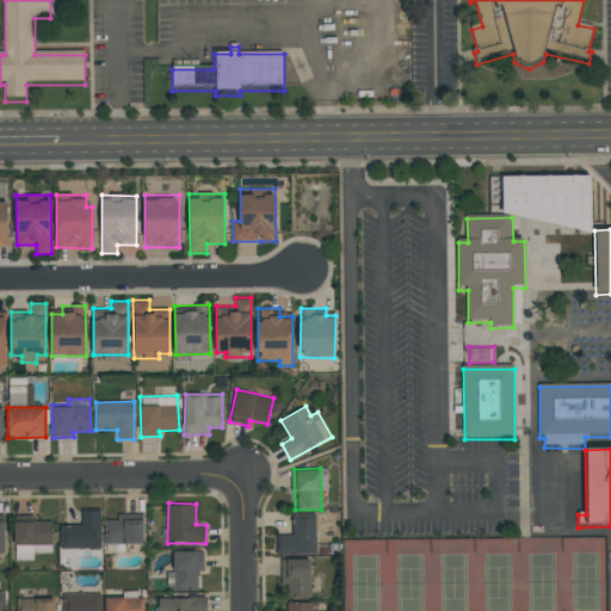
[(60,548),(100,549),(102,511),(81,510),(81,524),(61,524),(60,548)]
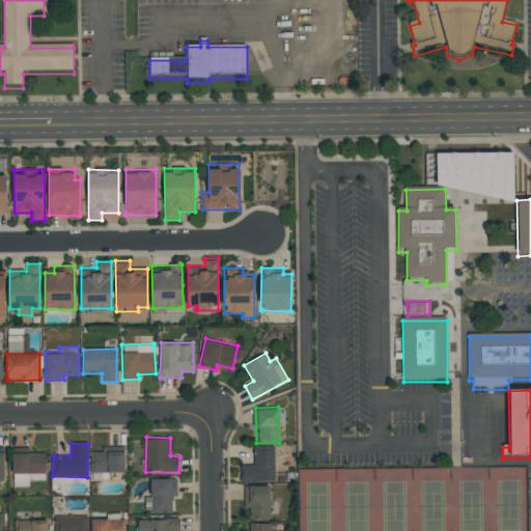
[(124,473),(124,446),(103,446),(103,451),(91,451),(90,473),(124,473)]
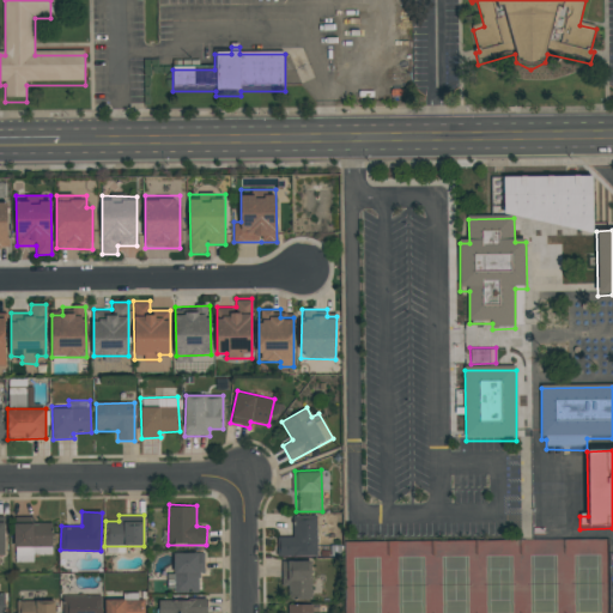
[(316,520),(293,520),(293,535),(278,536),(278,556),(316,556),(316,520)]
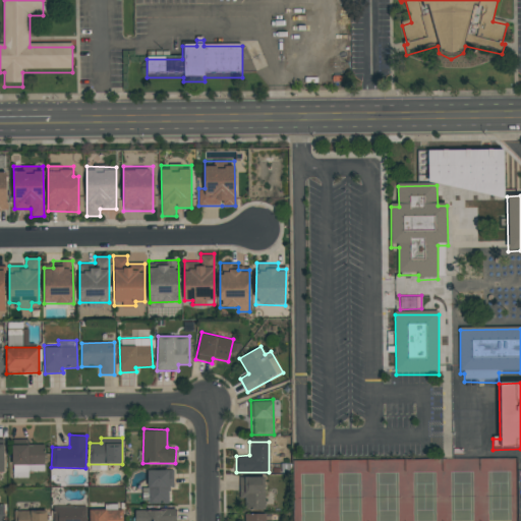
[(45,471),(44,444),(12,445),(13,478),(27,478),(27,472),(45,471)]
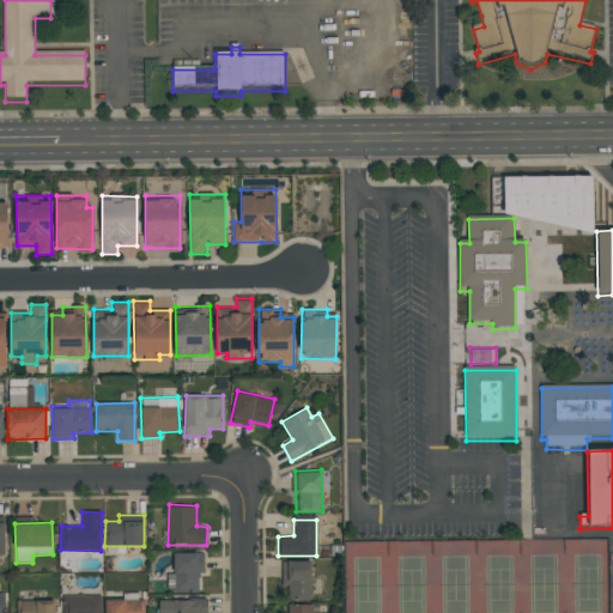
[(174,593),(201,593),(202,552),(174,551),(174,593)]
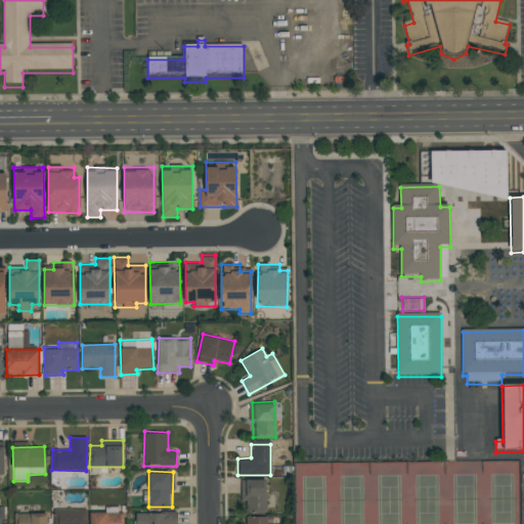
[(266,513),(266,479),(241,478),(241,501),(246,501),(246,513),(266,513)]
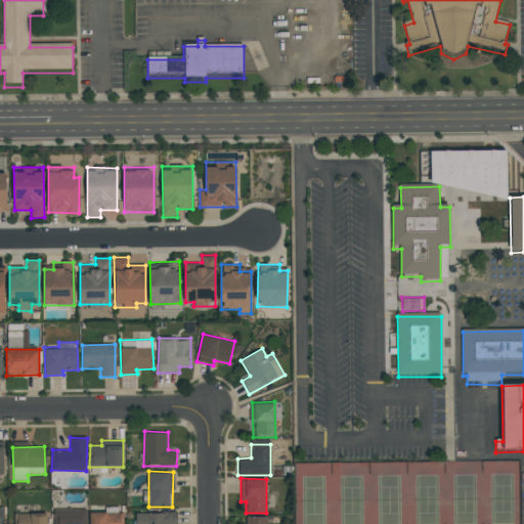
[(86,523),(86,509),(53,509),(52,523),(86,523)]
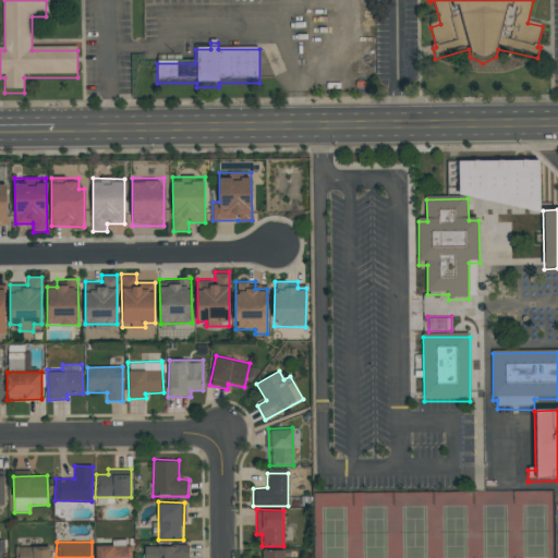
[(95,557),(131,557),(132,545),(96,544),(95,557)]
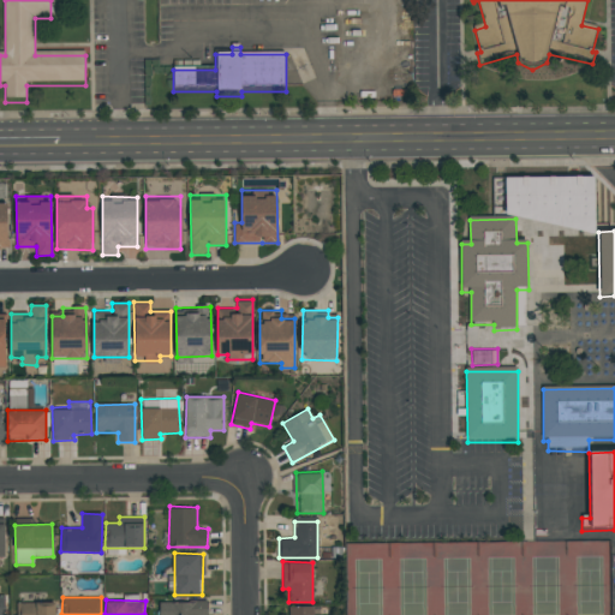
[(208,614),(208,601),(159,602),(159,614),(208,614)]
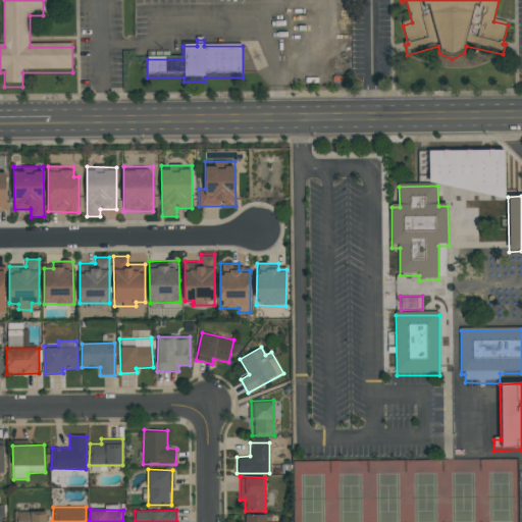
[(47,521),(47,511),(15,512),(14,521),(47,521)]
